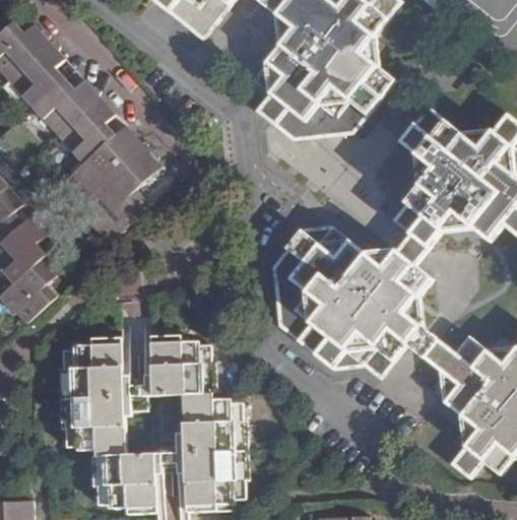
[(298,109),(282,132),(292,140),(353,133),(394,81),(362,56),(402,5),(394,0),(346,0),(339,9),(327,0),(151,0),(201,40),(232,0),(257,0),(263,5),(295,30),(255,81),(298,109)]
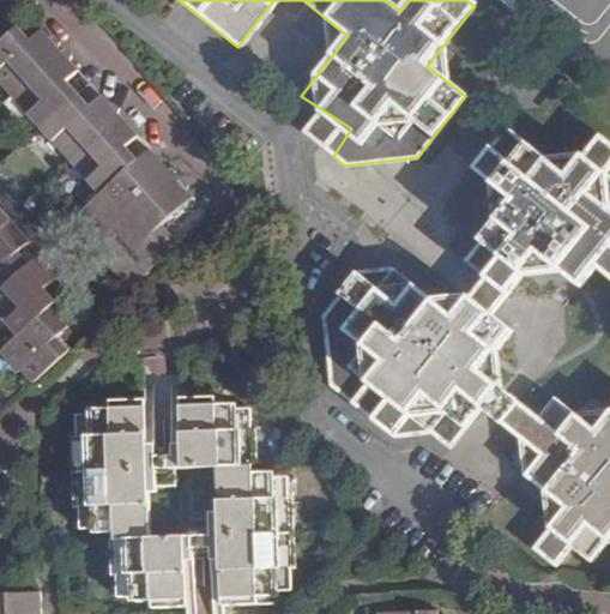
[(0,90),(97,196),(138,158),(124,144),(136,132),(98,92),(86,103),(66,82),(78,71),(40,28),(26,40),(13,25),(0,36),(0,90)]
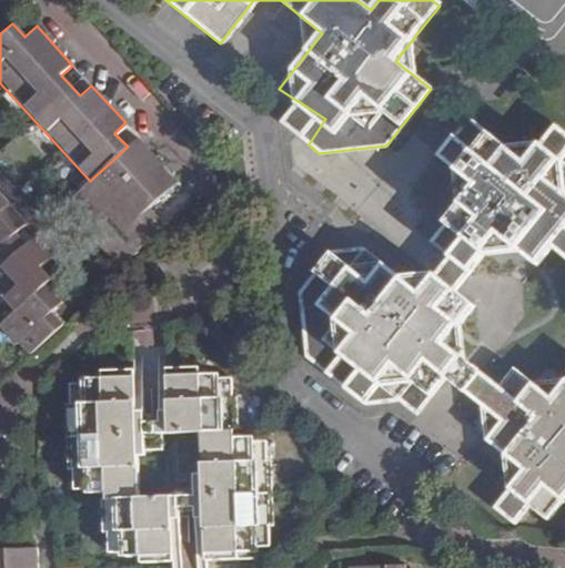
[(281,123),(309,144),(325,119),(279,89),(276,91),(295,105),(281,123)]
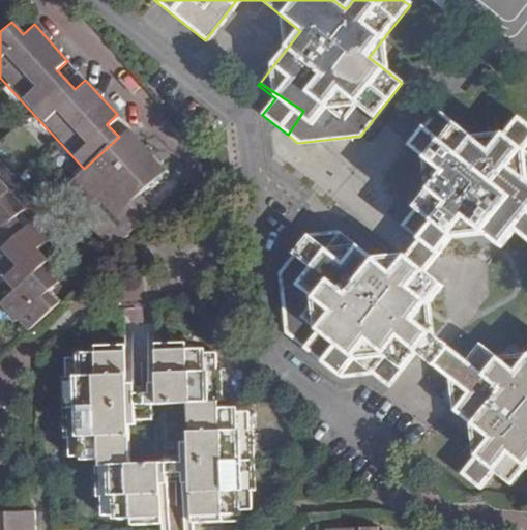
[(273,271),(280,326),(340,374),(367,340),(399,365),(410,351),(428,365),(431,360),(438,366),(449,376),(452,409),(482,434),(469,450),(470,452),(458,470),(474,484),(489,467),(505,481),(526,454),(526,346),(509,367),(476,341),(461,359),(441,344),(429,333),(423,299),(438,283),(420,268),(429,260),(462,218),(495,245),(509,228),(526,242),(526,241),(526,212),(524,210),(526,205),(526,183),(522,180),(517,150),(526,137),(526,128),(514,118),(499,135),(465,136),(433,111),(407,143),(426,158),(430,184),(400,222),(417,236),(408,247),(401,257),(368,256),(338,231),(304,234),(273,271)]
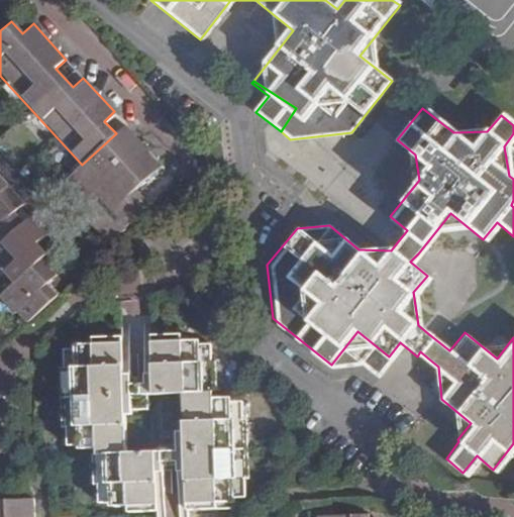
[(82,165),(61,184),(79,203),(73,209),(105,243),(148,205),(134,191),(163,165),(125,125),(116,133),(82,165)]
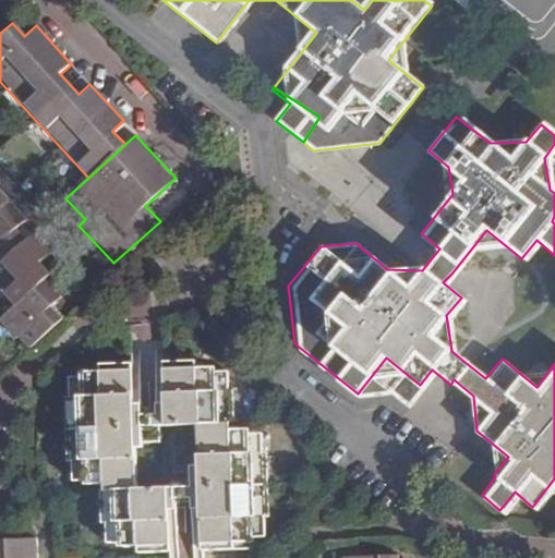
[(16,339),(26,350),(61,319),(50,307),(60,299),(44,281),(50,276),(37,262),(48,253),(31,233),(24,239),(15,229),(25,220),(0,192),(0,293),(12,307),(0,317),(0,327),(13,342),(16,339)]
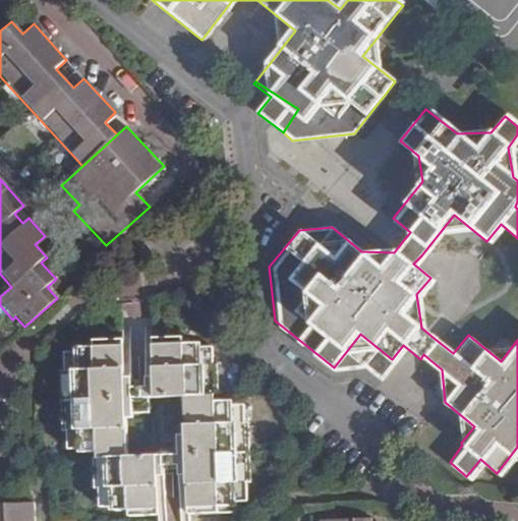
[(106,245),(110,249),(154,211),(150,207),(106,245)]
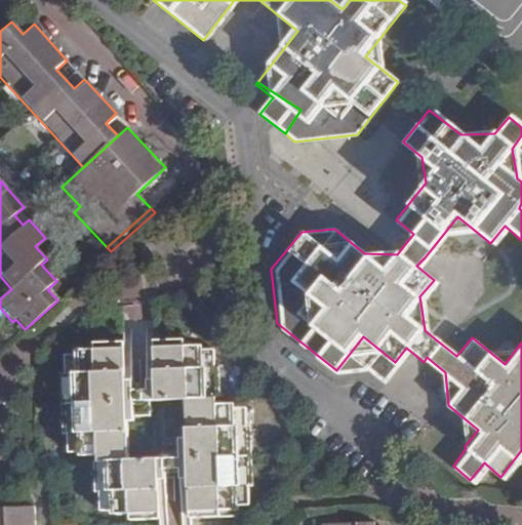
[(142,300),(118,307),(123,323),(147,316),(142,300)]
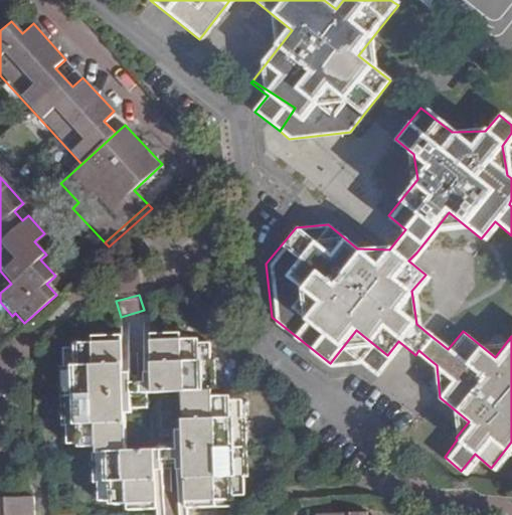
[(182,470),(182,499),(231,498),(230,491),(242,491),(240,400),(239,392),(213,392),(213,358),(207,358),(207,340),(196,340),(196,338),(179,338),(179,331),(148,332),(149,370),(141,370),(141,376),(128,376),(128,368),(122,368),(122,363),(120,363),(119,340),(74,341),(74,345),(61,346),(64,444),(74,444),(74,447),(94,446),(96,498),(105,498),(105,502),(153,500),(153,472),(161,471),(160,460),(173,459),(173,471),(182,470)]
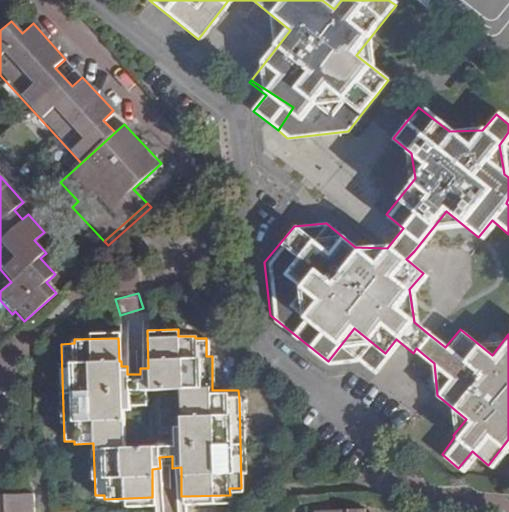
[(0,511),(32,511),(32,493),(0,494),(0,511)]
